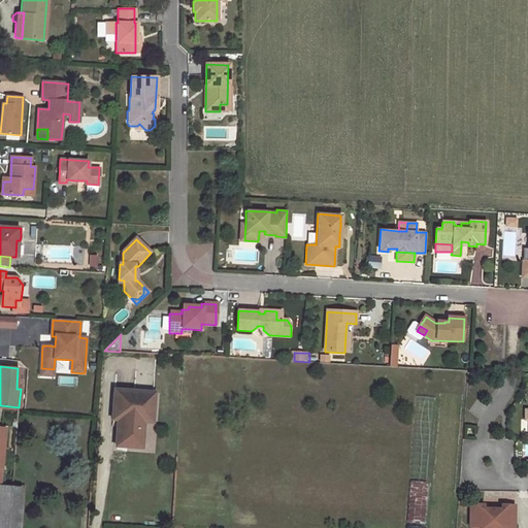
[(152,422),(154,393),(116,391),(113,413),(119,413),(119,420),(117,446),(141,448),(143,427),(140,427),(141,421),(152,422)]
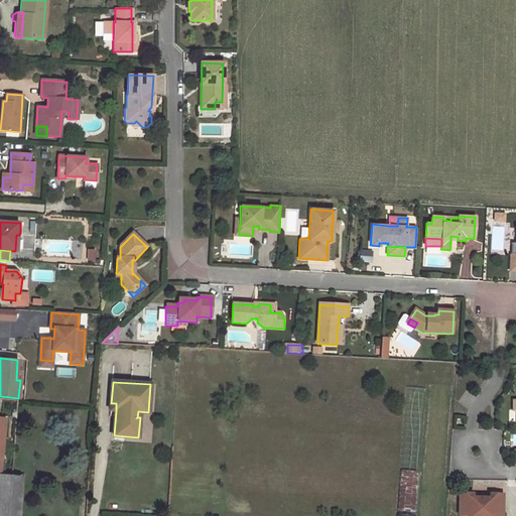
[(395,515),(415,515),(426,389),(406,387),(395,515)]
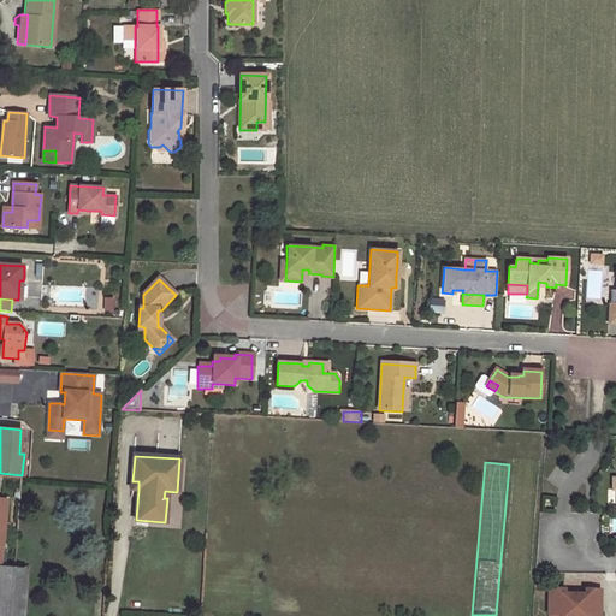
[(21,615),(24,569),(15,568),(1,568),(0,584),(0,615),(21,615)]
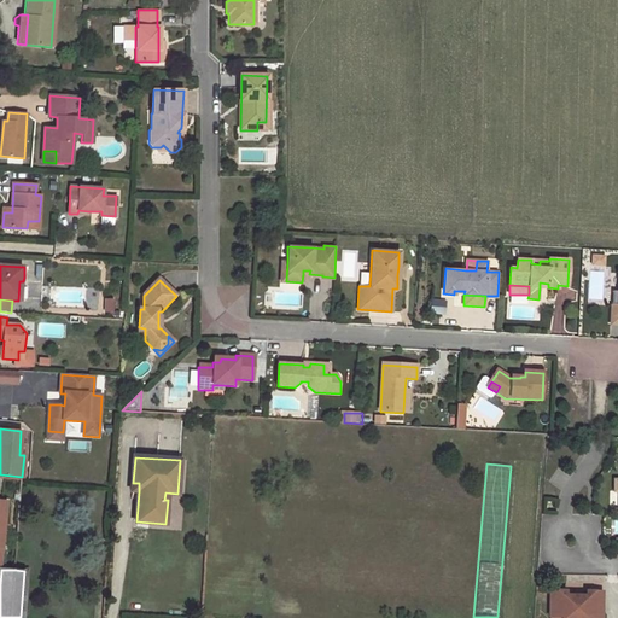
[(566,592),(551,590),(551,617),(565,617),(564,617),(587,617),(601,617),(602,592),(587,592),(587,596),(576,596),(566,596),(566,592)]
